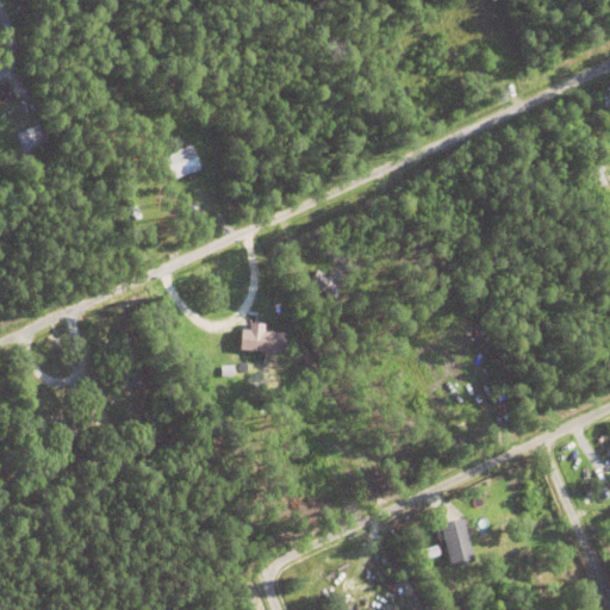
[(327,50),(338,44),(346,57),(332,63),(327,50)]
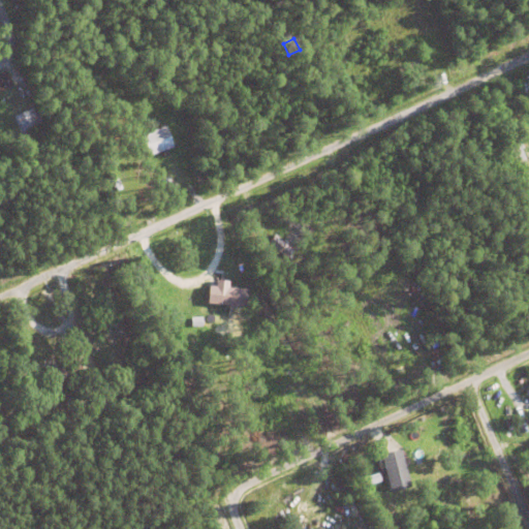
[(411,70),(426,63),(429,68),(413,75),(411,70)]
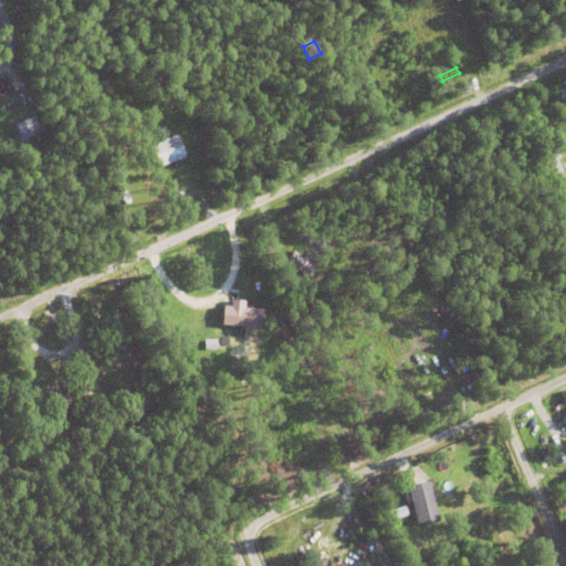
[(0,74),(3,73),(12,88),(0,95),(0,74)]
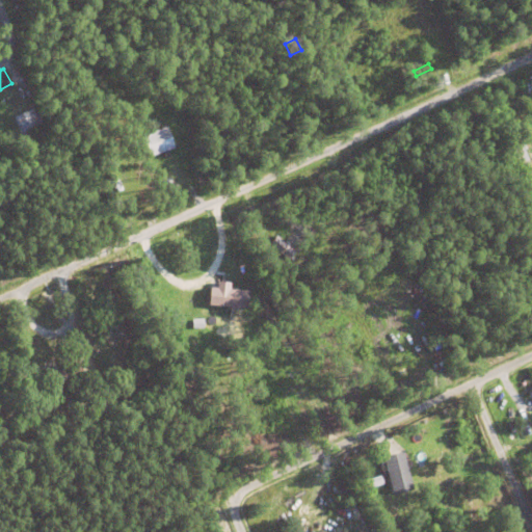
[(17,133),(36,127),(31,109),(11,115),(17,133)]
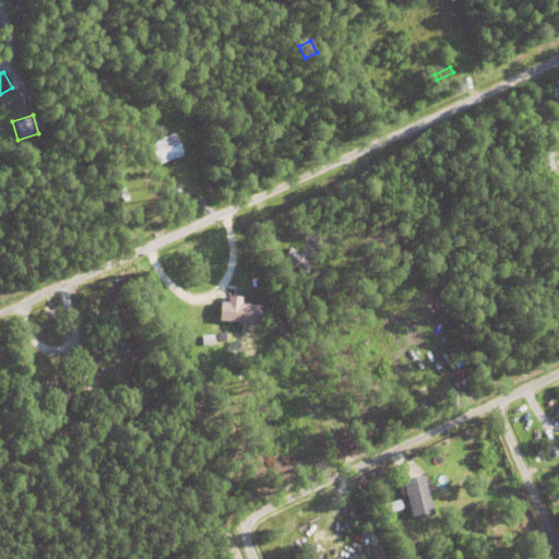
[(146,140),(152,163),(178,157),(173,134),(146,140)]
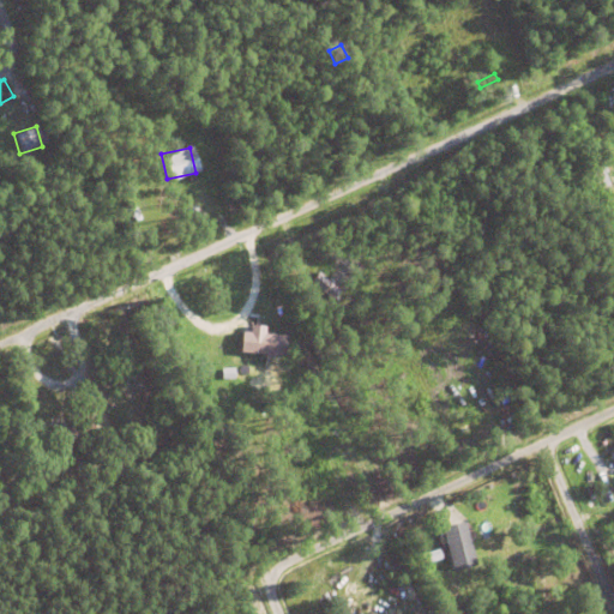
[(228,163),(229,173),(228,173),(229,182),(223,184),(220,162),(226,161),(226,163),(228,163)]
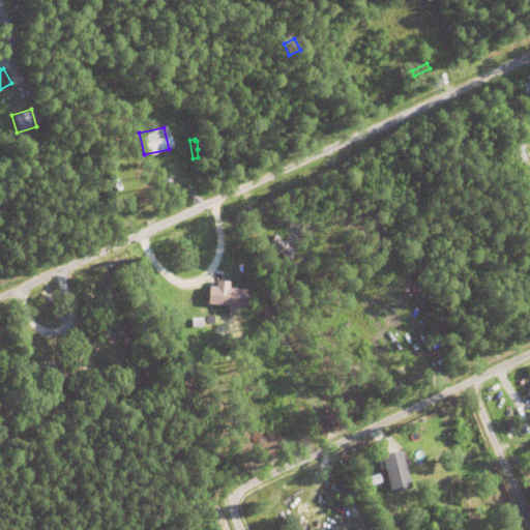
[(188,159),(190,167),(183,169),(176,144),(181,143),(186,160),(188,159)]
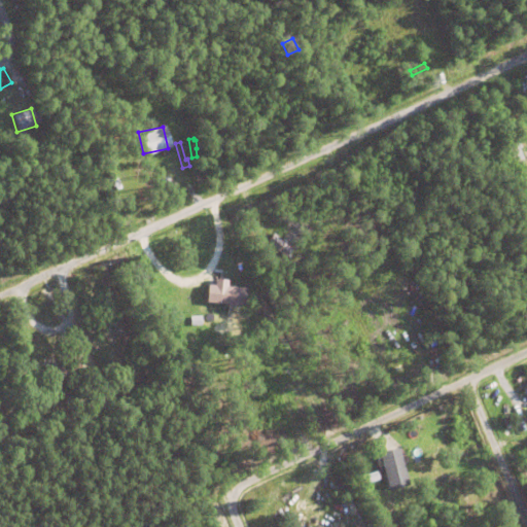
[(166,154),(167,161),(149,165),(148,157),(152,157),(152,154),(160,153),(160,155),(166,154)]
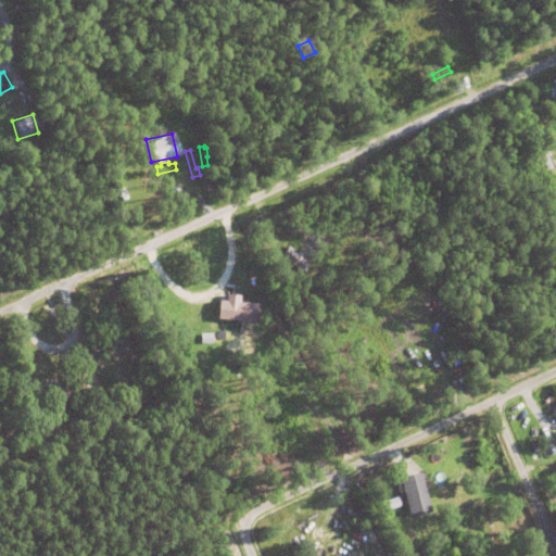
[(326,276),(337,269),(341,277),(330,283),(326,276)]
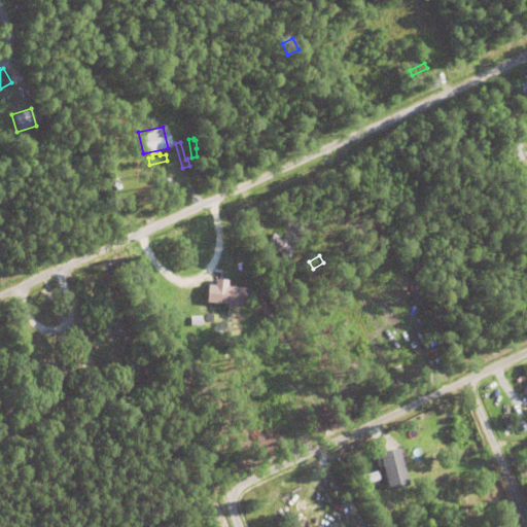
[(206,301),(207,284),(245,286),(244,304),(206,301)]
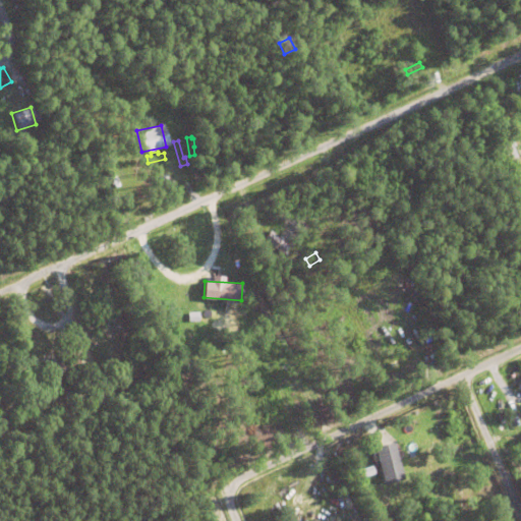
[(187,311),(198,311),(198,321),(187,321),(187,311)]
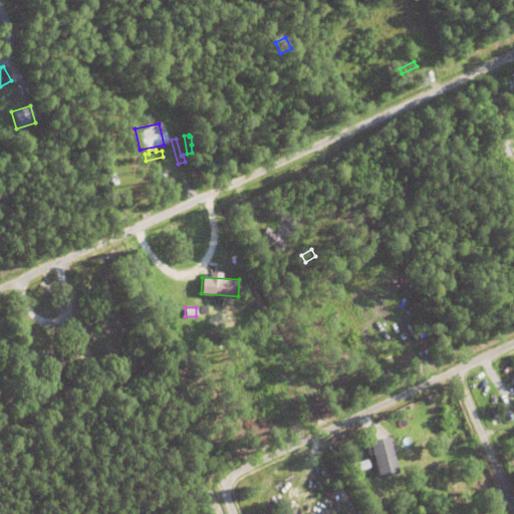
[(127,356),(135,353),(139,360),(132,364),(127,356)]
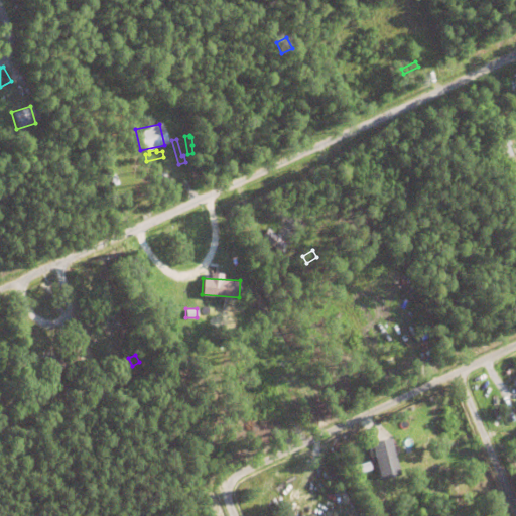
[(90,359),(94,357),(100,372),(95,374),(90,359)]
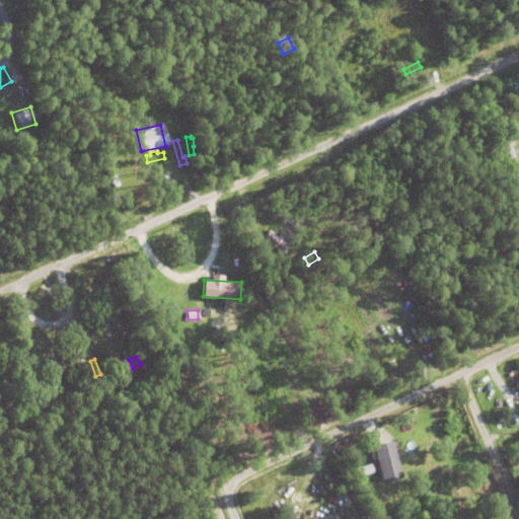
[(118,375),(130,369),(135,379),(124,385),(118,375)]
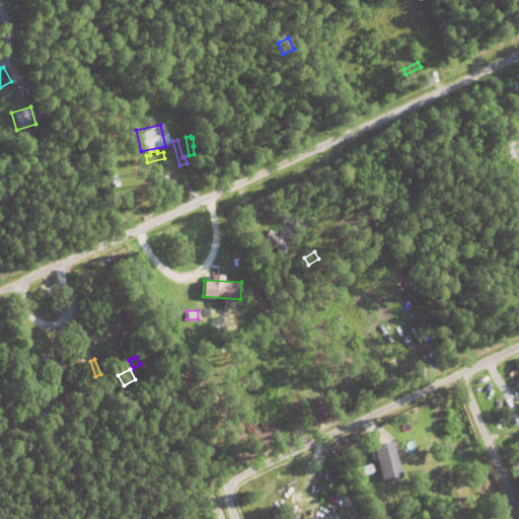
[(275,377),(276,385),(275,385),(276,390),(271,391),(267,374),(272,373),(273,377),(275,377)]
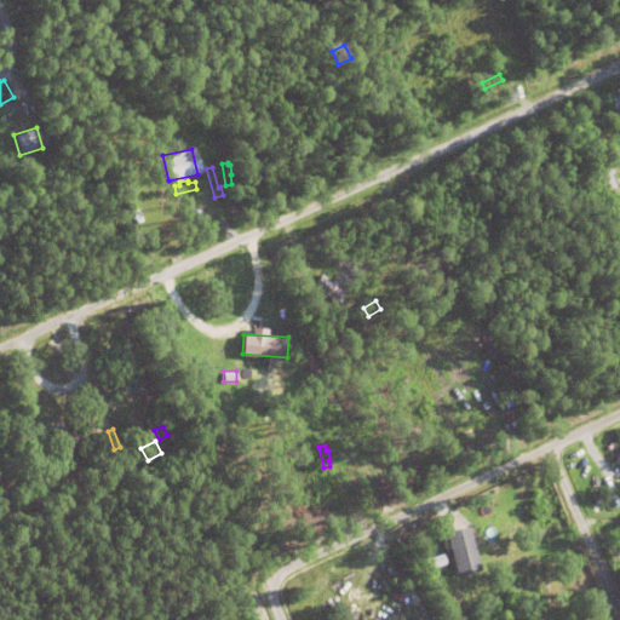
[(125,457),(138,449),(144,459),(130,466),(125,457)]
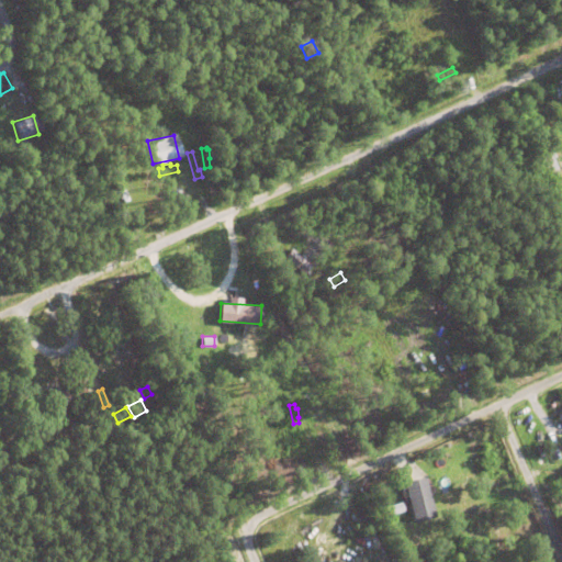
[(408,468),(413,462),(426,474),(422,479),(408,468)]
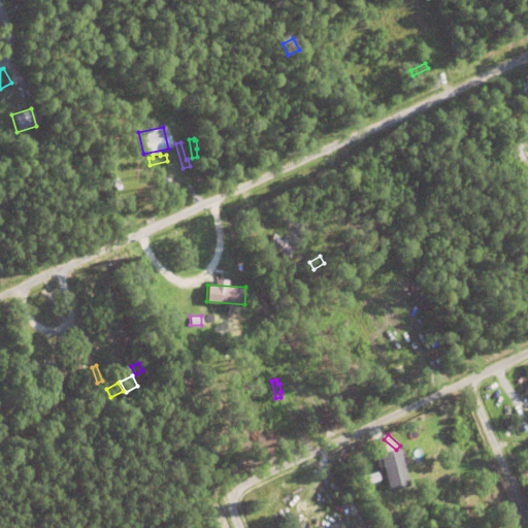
[(362,462),(361,463),(350,458),(355,448),(366,453),(364,458),(366,459),(364,463),(362,462)]
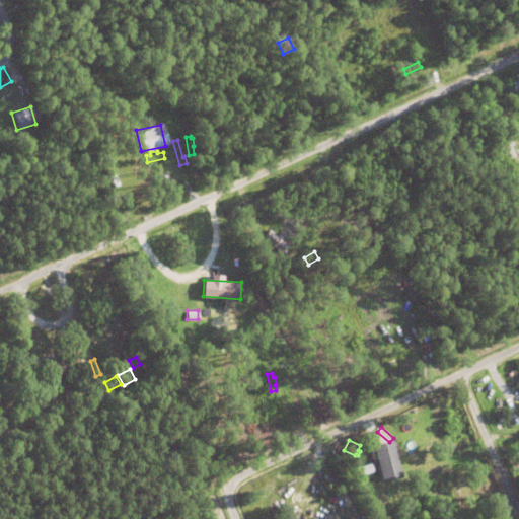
[(381,448),(390,446),(392,457),(383,458),(381,448)]
